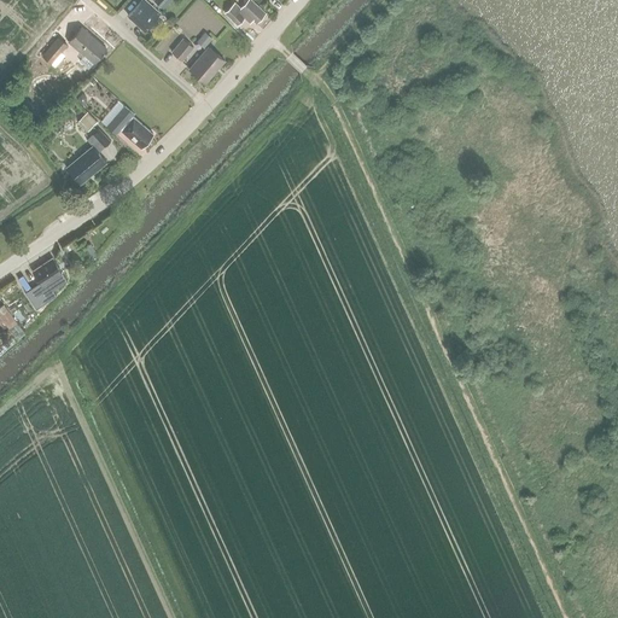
[(144,31),(159,13),(144,0),(141,0),(128,16),(144,31)]
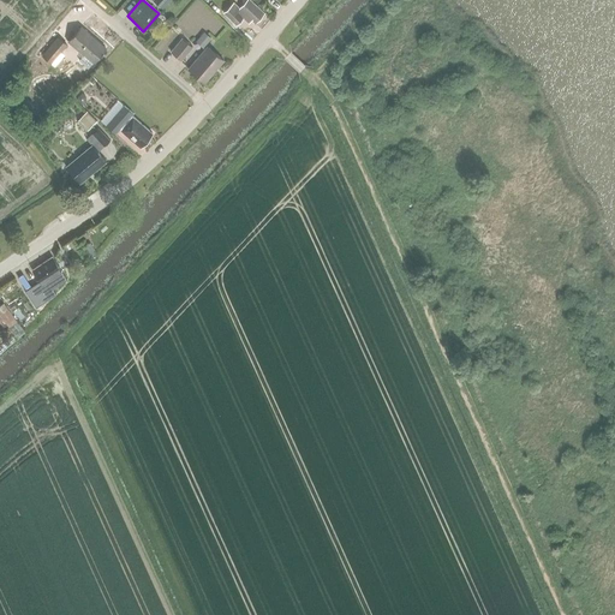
[(153,0),(153,1),(162,10),(171,0),(153,0)]
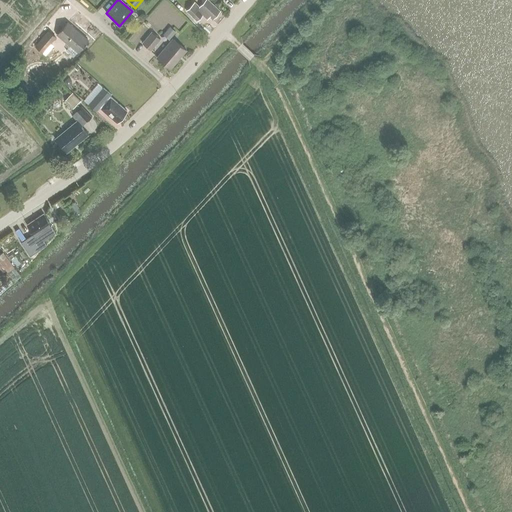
[(212,20),(219,12),(207,0),(205,0),(199,7),(194,2),(186,11),(197,21),(203,15),(207,19),(209,17),(212,20)]
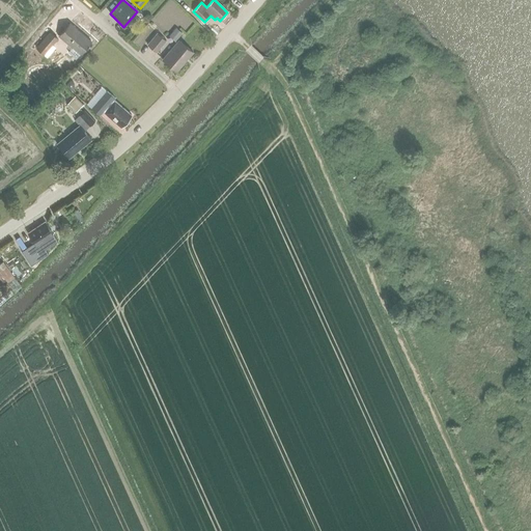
[(76,59),(80,54),(90,42),(70,24),(59,36),(73,48),(68,53),(76,59)]
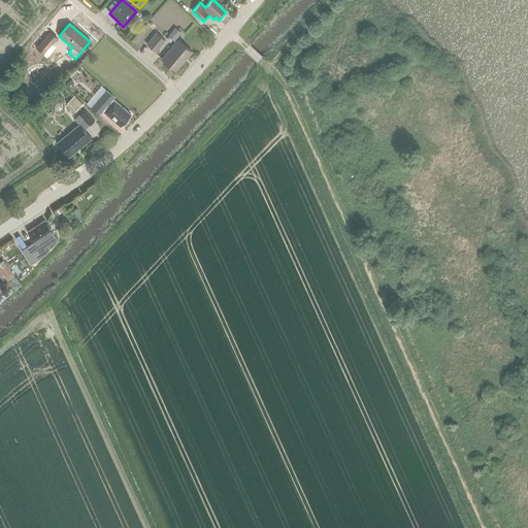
[(174,28),(168,36),(174,41),(182,33),(174,28)]
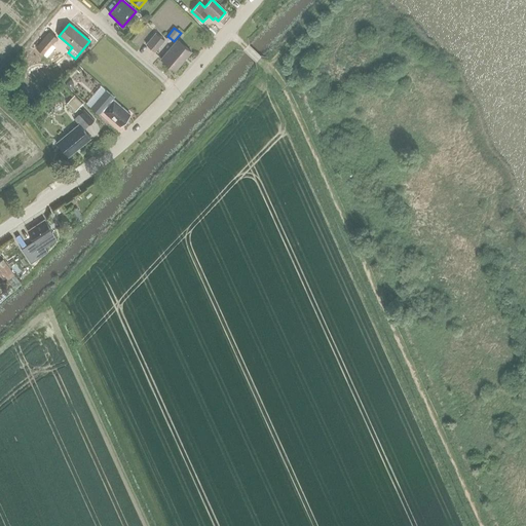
[(57,39),(49,32),(33,50),(40,57),(42,53),(44,54),(57,39)]
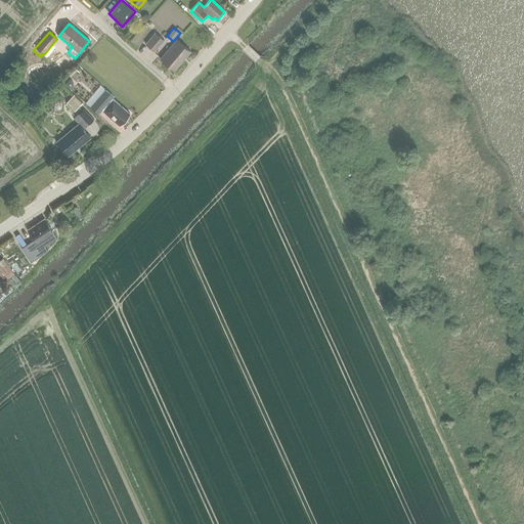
[(155,33),(145,44),(155,52),(164,41),(155,33)]
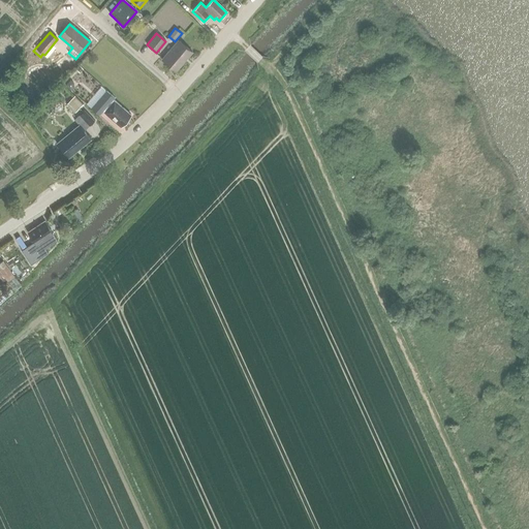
[(162,60),(177,71),(191,53),(178,41),(162,60)]
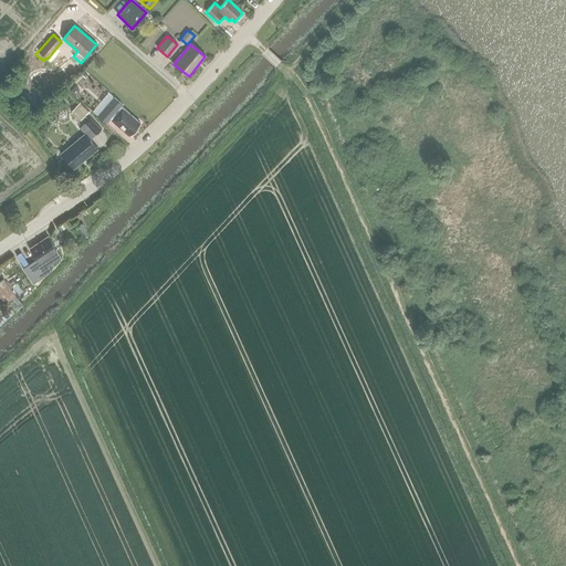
[(106,124),(113,116),(114,117),(111,121),(129,136),(140,123),(122,107),(122,108),(121,106),(122,105),(114,97),(97,116),(106,124)]
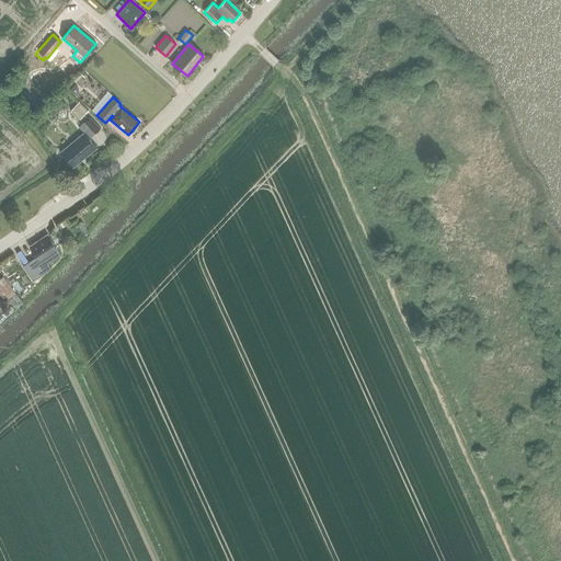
[(79,119),(88,112),(79,102),(70,111),(79,119)]
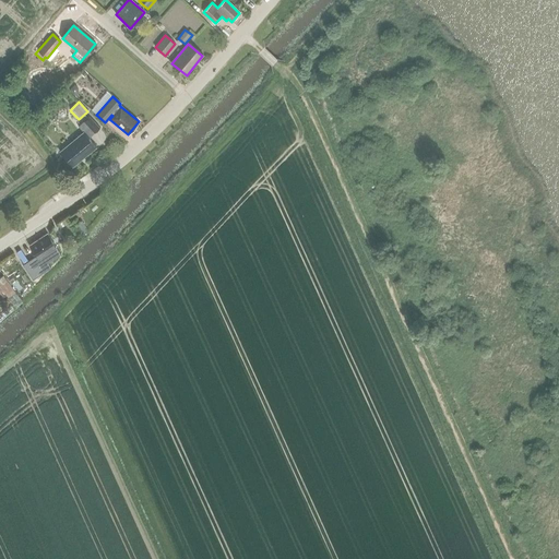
[(88,139),(99,128),(88,117),(79,127),(83,132),(59,152),(72,167),(96,147),(88,139)]
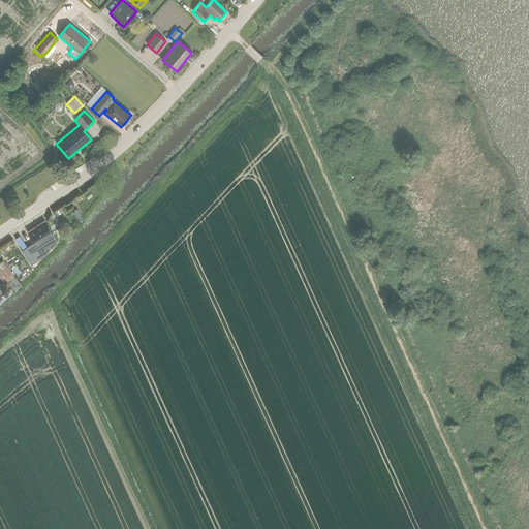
[(27,232),(34,242),(35,245),(53,234),(44,221),(27,232)]
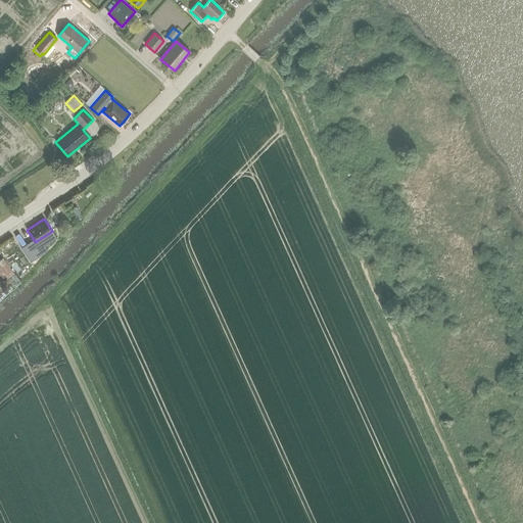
[(31,262),(47,250),(45,247),(44,246),(56,237),(52,231),(35,242),(34,239),(21,247),(31,262)]
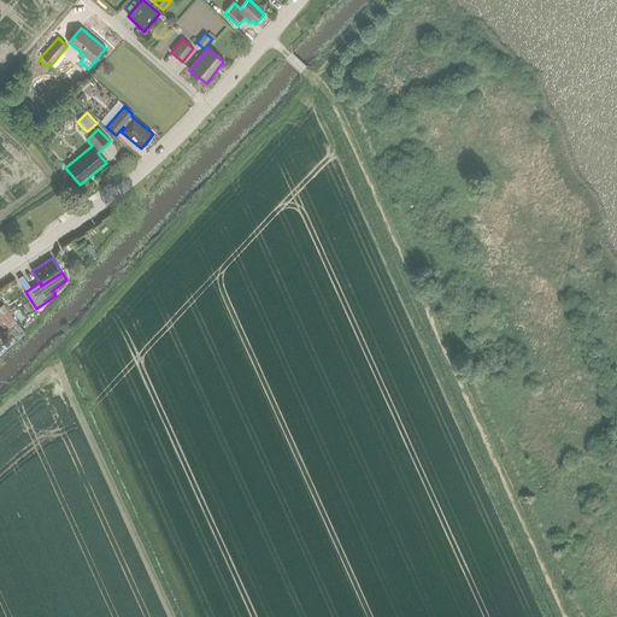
[(4,304),(0,306),(0,318),(5,325),(16,318),(4,304)]
